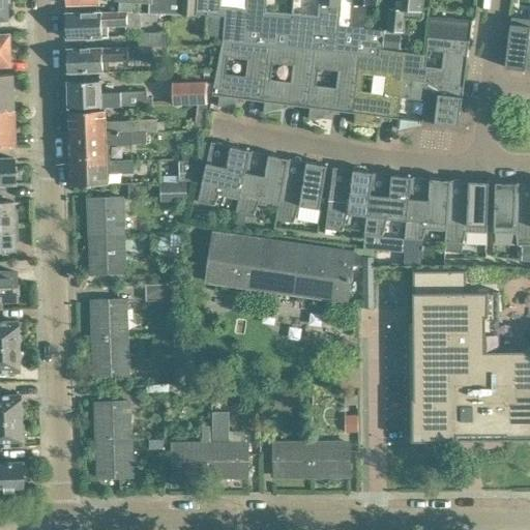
[(10,3),(9,0),(0,0),(0,19),(7,19),(7,3),(10,3)]
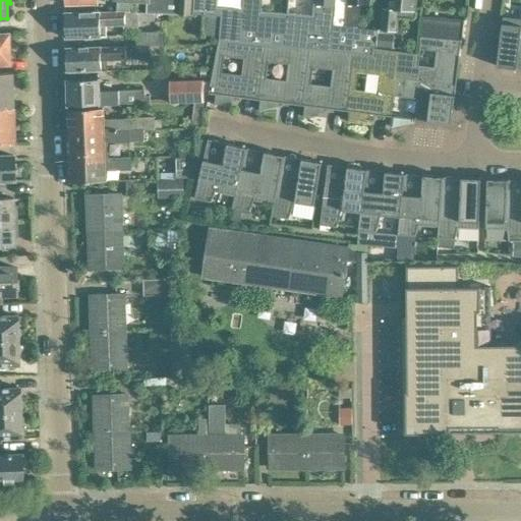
[(134,0),(114,0),(118,0),(118,11),(126,11),(133,12),(134,1),(134,0)]
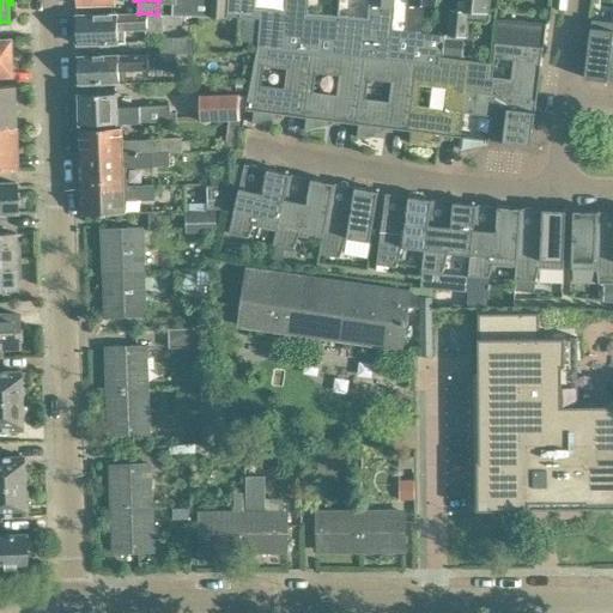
[(158,0),(158,1),(174,2),(174,14),(183,16),(183,14),(200,16),(228,17),(228,0),(158,0)]
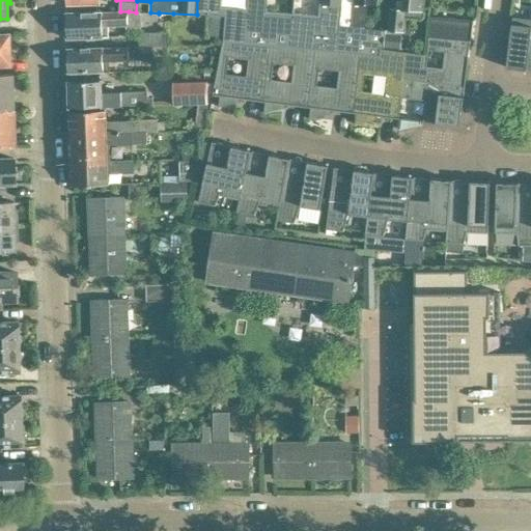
[(197,0),(197,15),(226,16),(222,37),(249,40),(250,0),(197,0)]
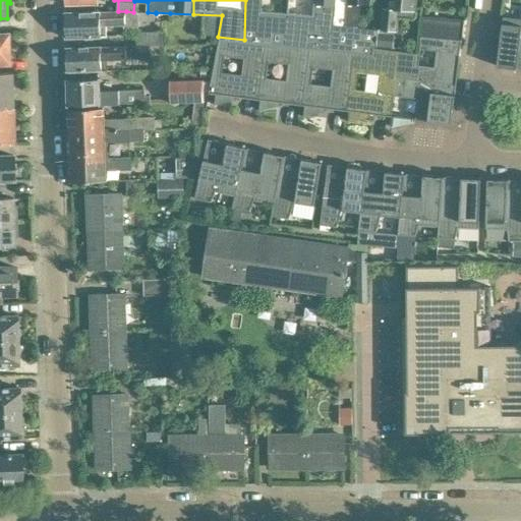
[(245,0),(244,40),(332,50),(332,48),(335,25),(335,24),(337,0),(245,0)]
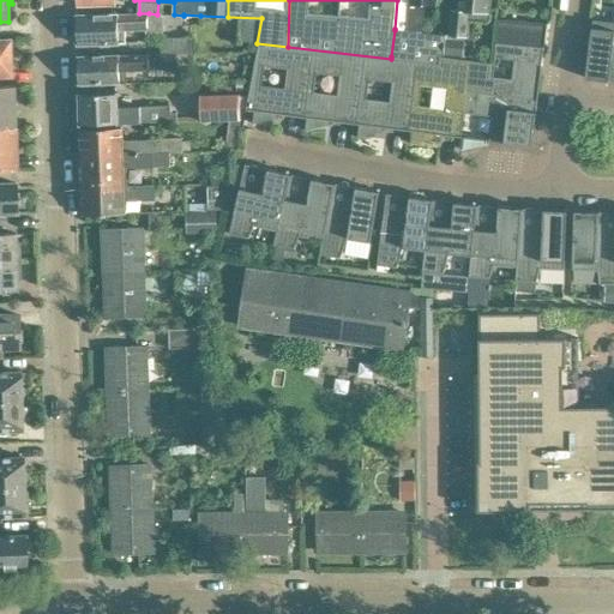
[(395,30),(391,56),(439,61),(443,35),(423,32),(426,4),(438,5),(438,0),(397,0),(395,29),(395,30)]
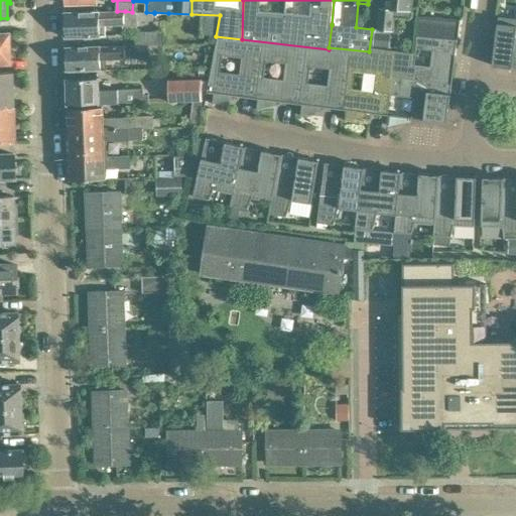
[(376,28),(374,45),(388,46),(390,30),(394,30),(395,15),(411,17),(412,0),(387,0),(387,7),(380,6),(378,28),(376,28)]
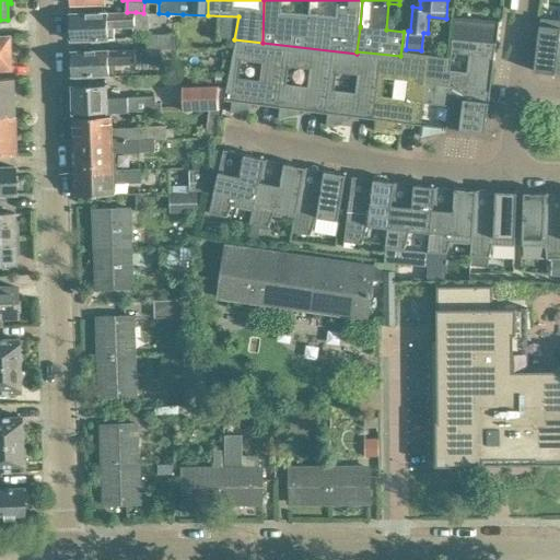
[(127,12),(71,13),(72,41),(116,38),(116,26),(133,26),(135,30),(151,28),(150,23),(167,23),(167,14),(159,13),(143,13),(136,12),(127,12)]
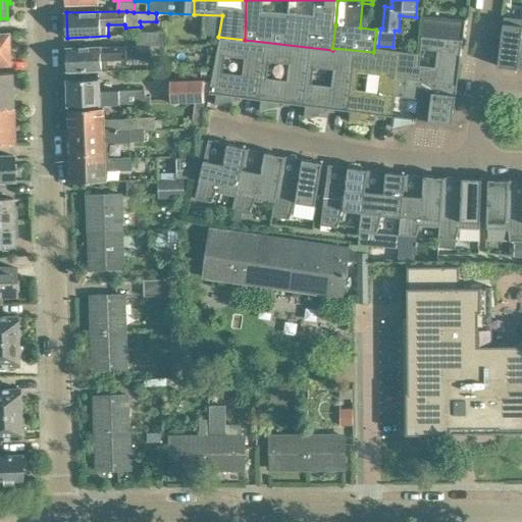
[(466,20),(423,16),(421,35),(422,35),(463,40),(466,20)]
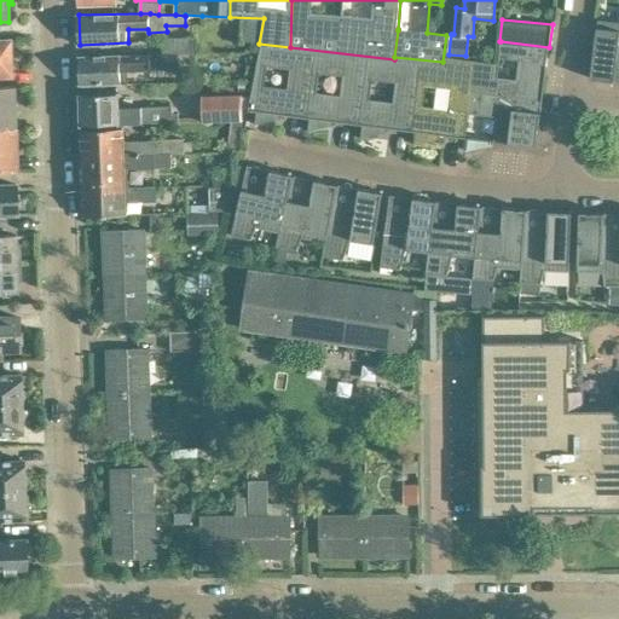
[(618,22),(599,19),(591,79),(614,81),(615,73),(618,73),(618,22)]
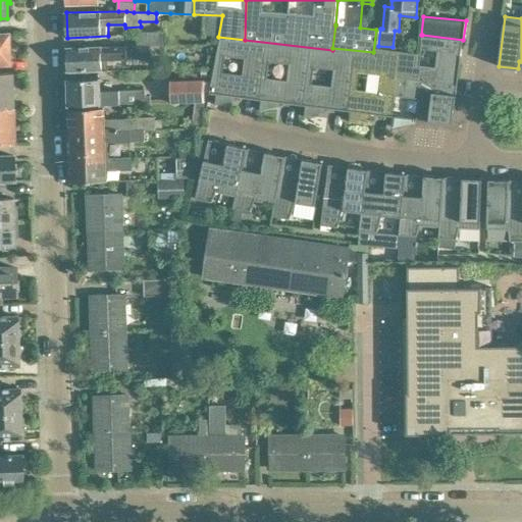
[(166,45),(166,31),(138,32),(138,45),(152,45),(166,45)]
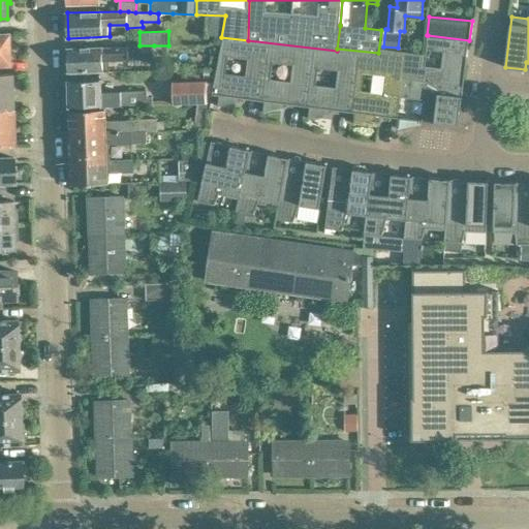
[(7,51),(7,34),(0,33),(0,63),(7,64),(7,61),(11,61),(11,51),(7,51)]
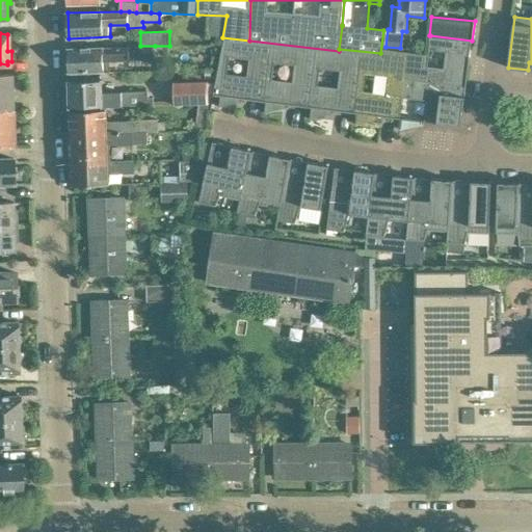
[(467,86),(472,41),(430,35),(428,50),(446,52),(444,69),(426,67),(428,54),(407,52),(404,78),(467,86)]
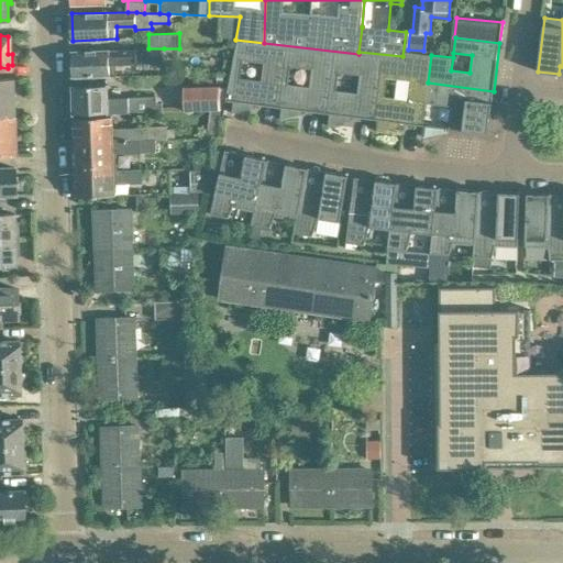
[(256,108),(255,107),(254,108),(255,105),(279,108),(287,48),(239,42),(231,102),(233,102),(232,112),(231,112),(232,113),(256,108)]
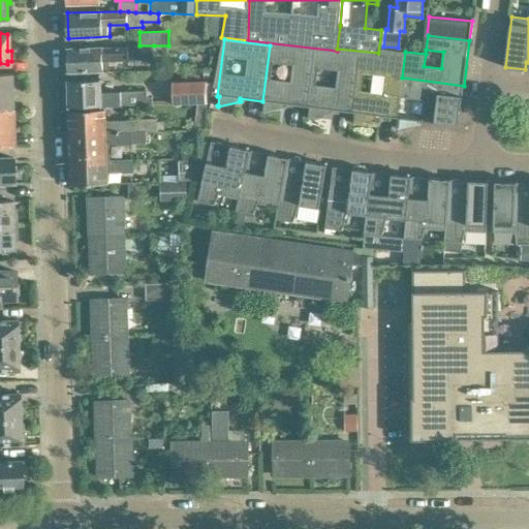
[(110,71),(110,60),(129,59),(129,45),(110,47),(110,48),(68,49),(69,72),(110,71)]
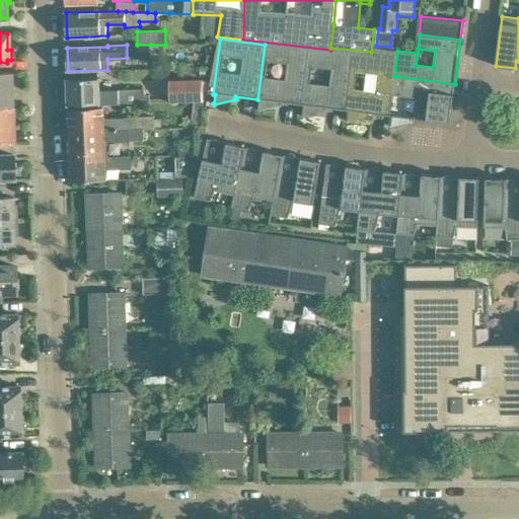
[(151,58),(151,47),(151,45),(137,45),(133,45),(133,58),(151,58)]
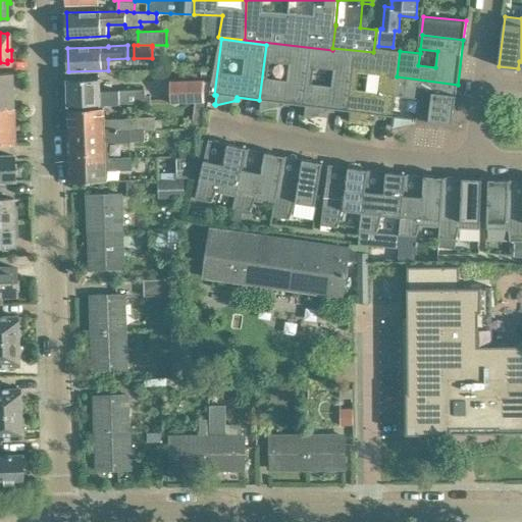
[(281,106),(281,105),(280,105),(280,103),(304,105),(311,50),(266,45),(259,100),(261,100),(260,109),(259,109),(259,110),(281,106)]
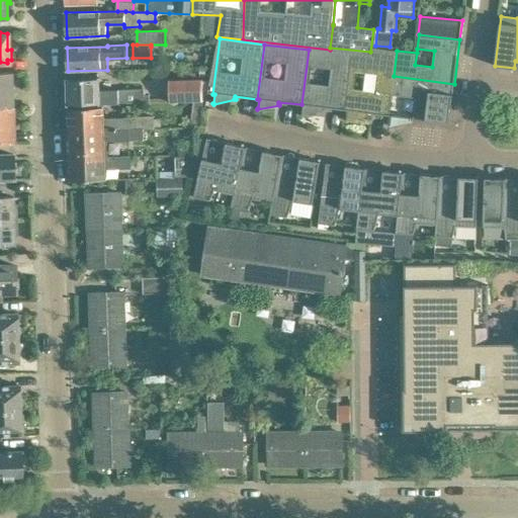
[(367,115),(367,113),(389,115),(391,95),(394,76),(397,51),(374,48),(373,58),(352,56),(346,110),(348,110),(347,119),(346,119),(346,120),(368,116),(367,115)]
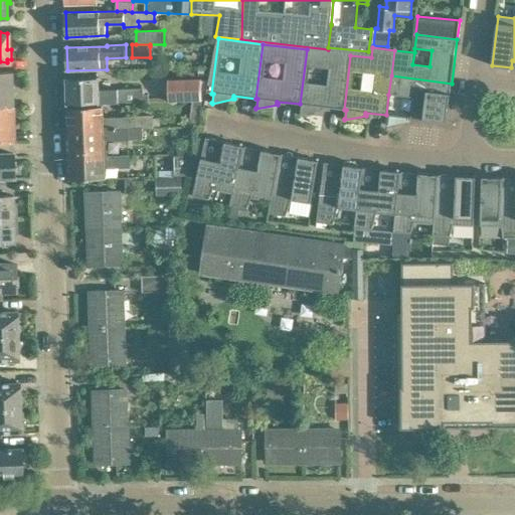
[(322,110),(322,109),(321,110),(321,107),(344,110),(350,55),(307,49),(300,104),(302,105),(301,114),(300,114),(300,115),(322,110)]
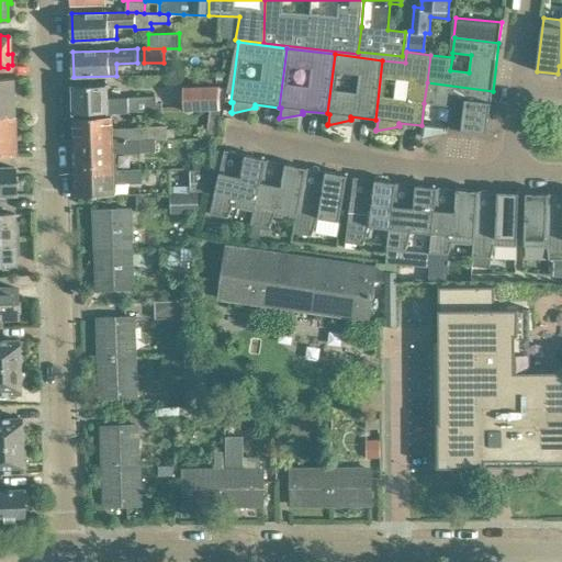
[(0,112),(12,112),(11,78),(0,78),(0,112)]
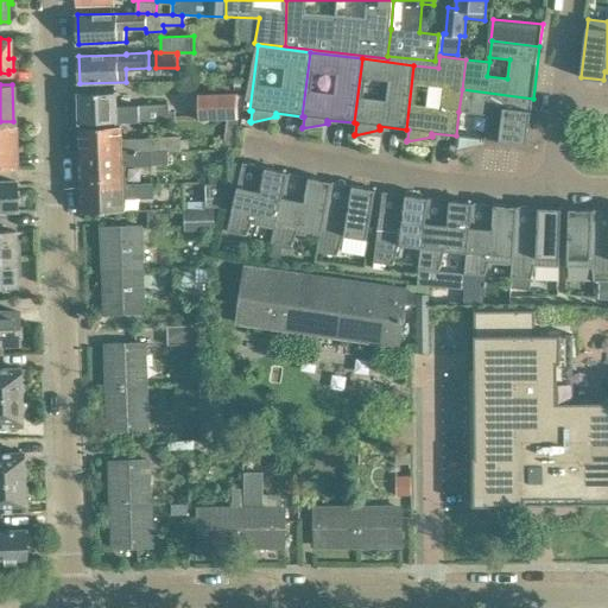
[(529,145),(533,99),(462,89),(458,112),(489,115),(486,140),(529,145)]
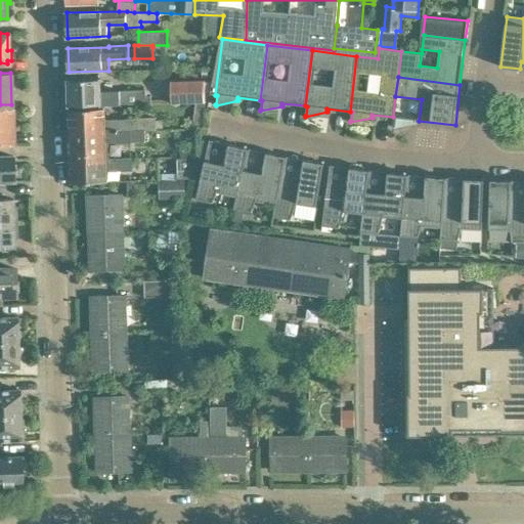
[(146,95),(146,89),(103,90),(102,79),(69,80),(70,105),(153,103),(153,95),(146,95)]
